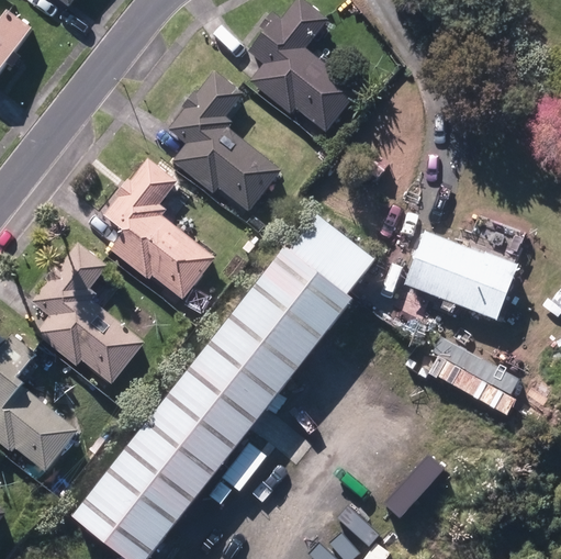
[(294,107),(325,131),(358,90),(305,47),(328,19),(304,0),(294,0),(280,18),(271,11),(258,26),(262,30),(246,49),(262,63),(249,80),(290,113),(294,107)]
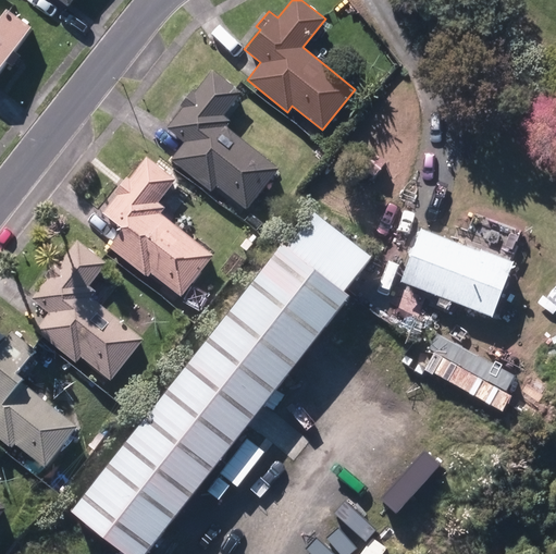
[(0,70),(5,62),(12,66),(20,54),(13,50),(31,27),(5,9),(0,16),(0,70)]
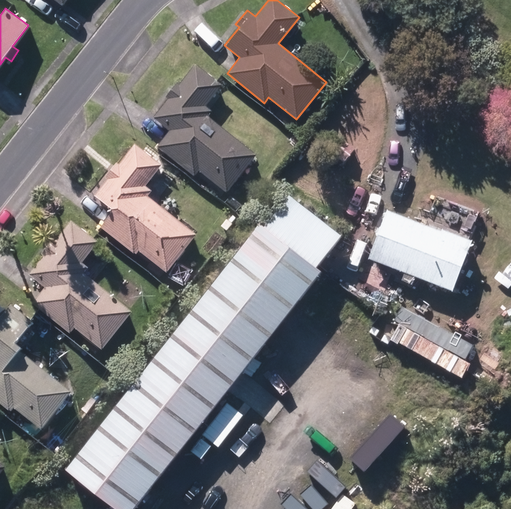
[(199,170),(225,191),(256,154),(207,116),(212,111),(205,105),(221,85),(195,64),(178,85),(175,83),(164,97),(166,99),(152,117),(169,131),(156,146),(194,176),(199,170)]
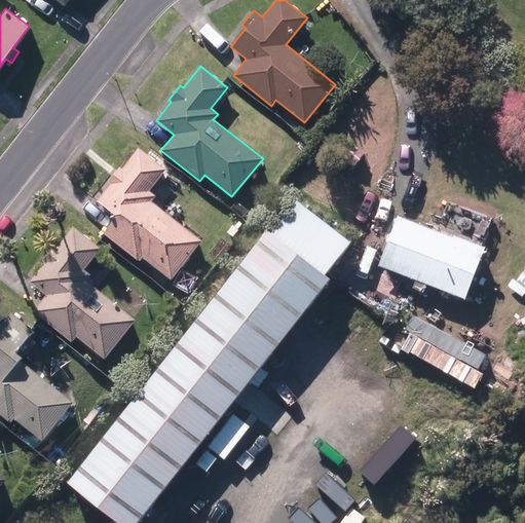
[(141,256),(171,278),(200,239),(179,223),(194,202),(159,178),(165,169),(137,147),(121,167),(119,165),(107,182),(109,183),(96,201),(115,216),(102,234),(138,261),(141,256)]
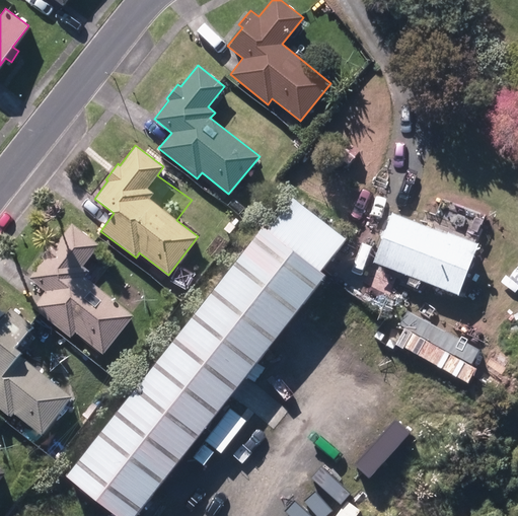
[(143,515),(139,512),(245,377),(253,383),(265,369),(256,363),(324,276),(319,272),(345,239),(292,198),(266,230),(262,226),(66,475),(118,515),(143,515)]
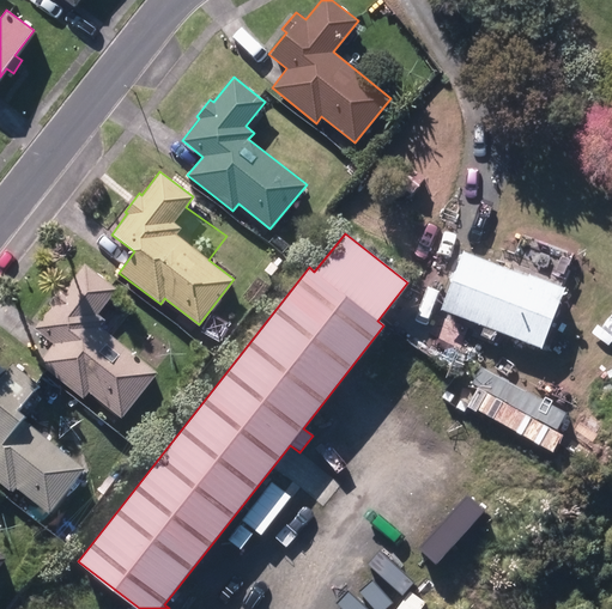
[(495,332),(541,348),(563,288),(462,250),(440,311),(443,312),(476,324),(472,333),(492,340),(495,332)]
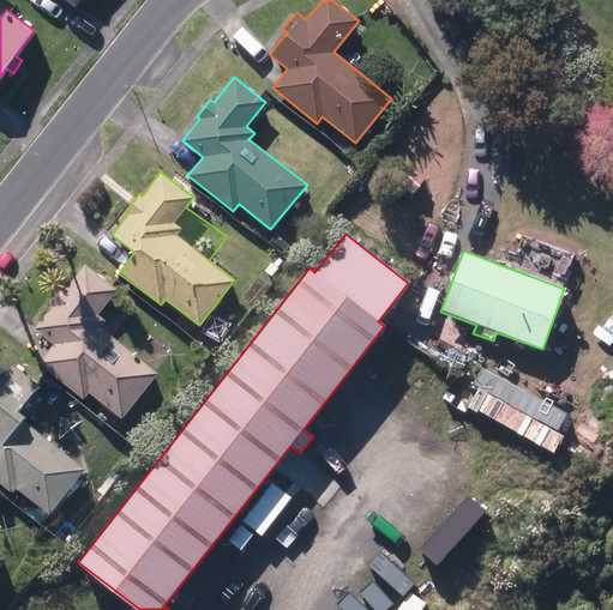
[(264,270),(274,277),(283,263),(275,257),(264,270)]
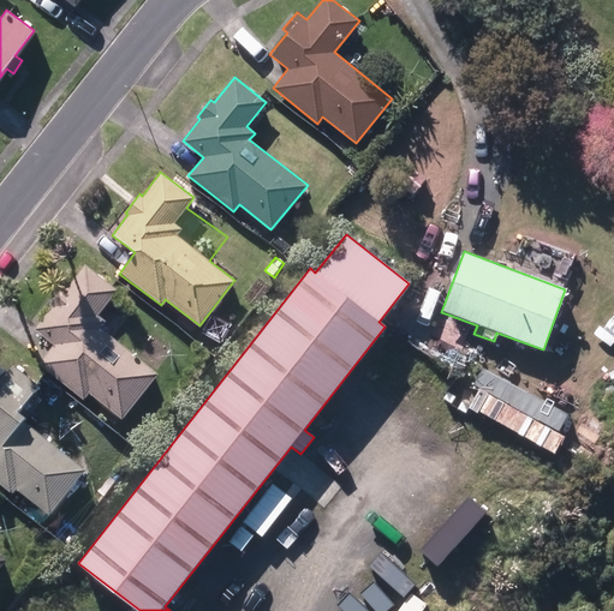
[(89,394),(121,419),(158,373),(101,328),(106,322),(97,315),(118,291),(85,264),(66,289),(63,287),(49,303),(53,305),(35,328),(54,345),(39,364),(83,400),(89,394)]
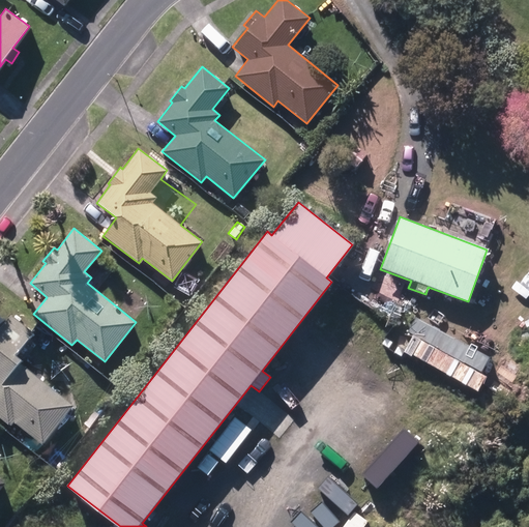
[(13,420),(42,444),(74,405),(21,362),(23,360),(16,354),(33,332),(11,314),(0,327),(0,416),(10,426),(13,420)]
